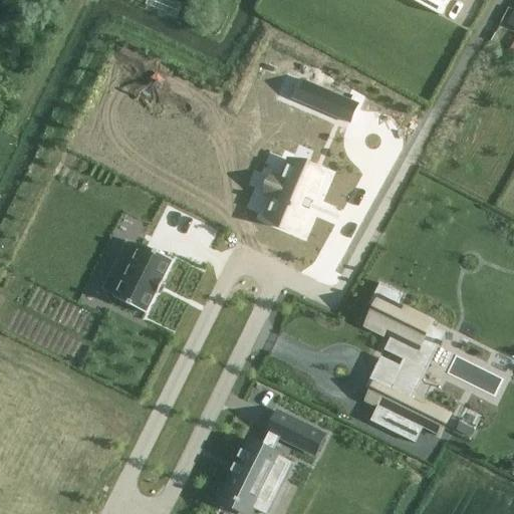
[(147,0),(145,4),(177,17),(182,6),(166,0),(147,0)]
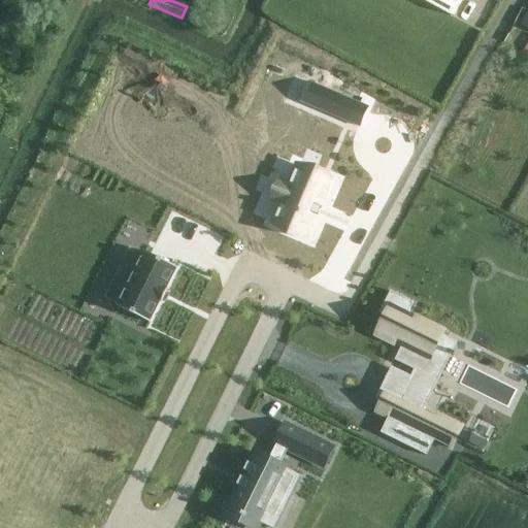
[(421,0),(451,17),(459,0),(421,0)]
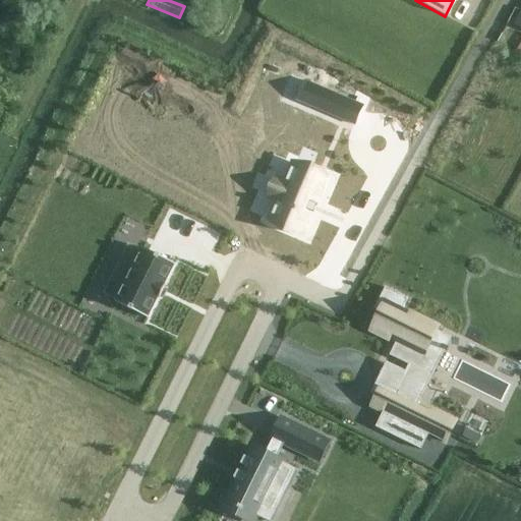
[(358,103),(311,79),(303,97),(350,120),(358,103)]
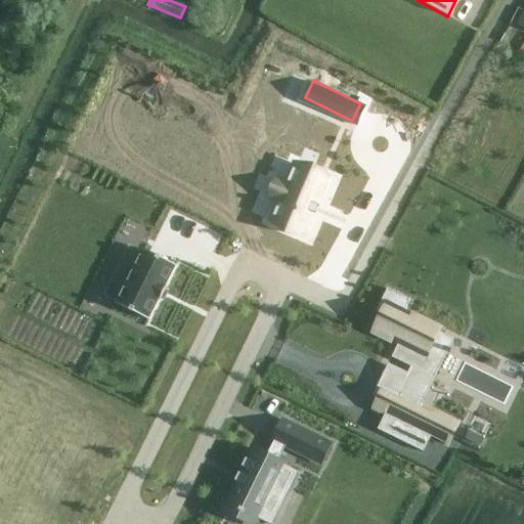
[(295,163),(269,222),(306,237),(332,178),(295,163)]
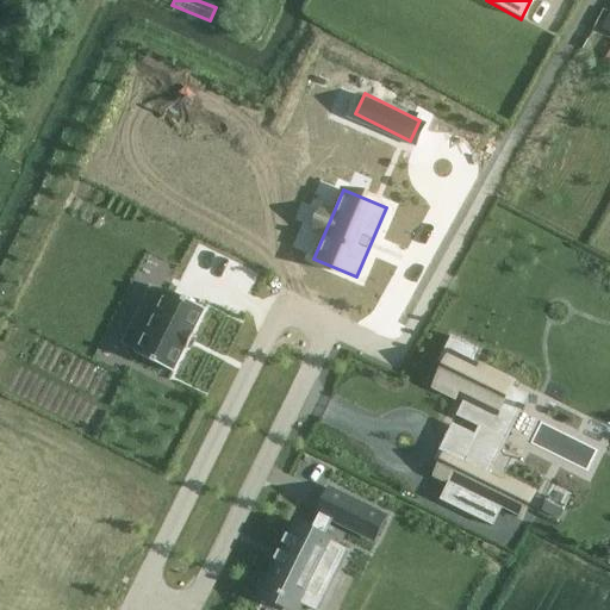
[(132,324),(123,343),(137,350),(136,354),(172,372),(184,347),(186,348),(193,334),(191,332),(203,309),(167,291),(166,294),(157,290),(150,286),(141,306),(145,309),(156,313),(147,331),(138,327),(132,324)]
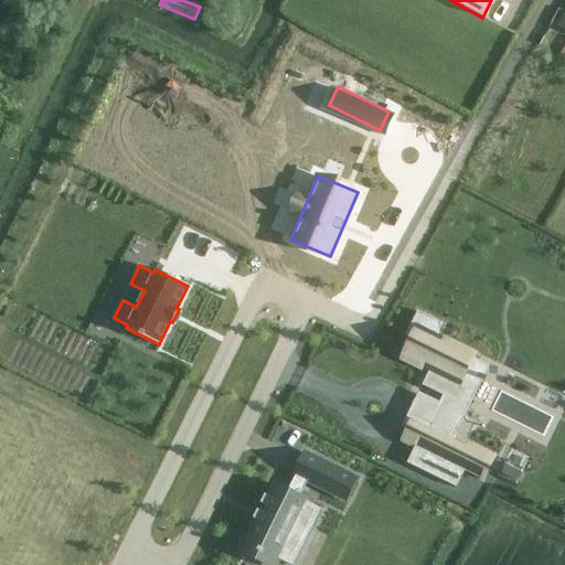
[(413,338),(403,359),(422,368),(425,361),(433,364),(423,386),(444,396),(469,408),(483,381),(486,382),(487,377),(484,376),(489,368),(473,360),(476,355),(445,341),(443,347),(434,342),(443,324),(418,311),(406,336),(413,338)]
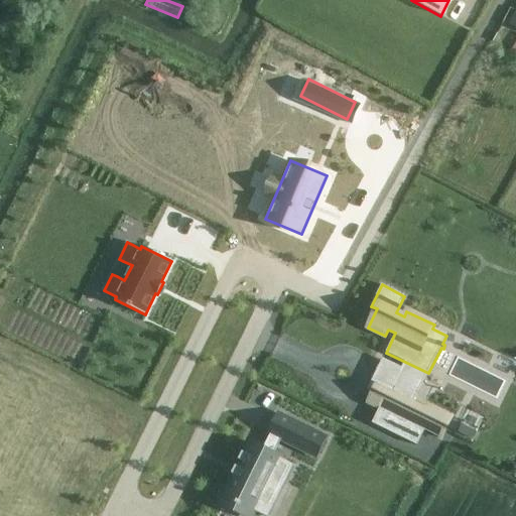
[(368,388),(367,390),(373,393),(368,402),(380,408),(372,423),(417,445),(425,431),(441,438),(452,418),(426,406),(424,410),(413,404),(428,373),(405,362),(402,368),(387,398),(368,388)]
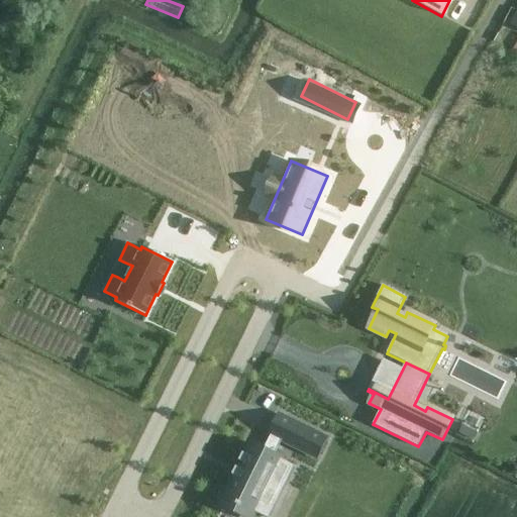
[(235,477),(225,498),(237,504),(237,505),(241,507),(241,506),(254,512),(260,502),(271,507),(290,468),(279,462),(281,458),(275,456),(282,441),(316,458),(326,438),(280,415),(270,434),(271,435),(264,449),(251,443),(246,454),(243,453),(240,461),(242,462),(239,469),(237,468),(233,476),(235,477)]
